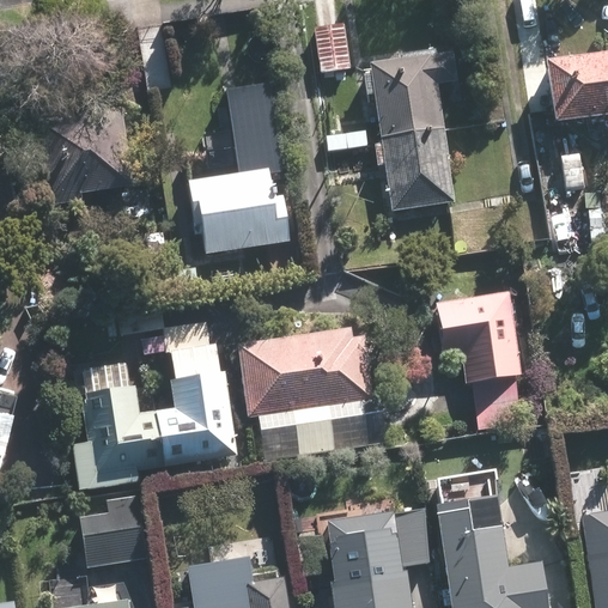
[(552,125),(606,115),(607,122),(607,52),(541,64),(552,125)]
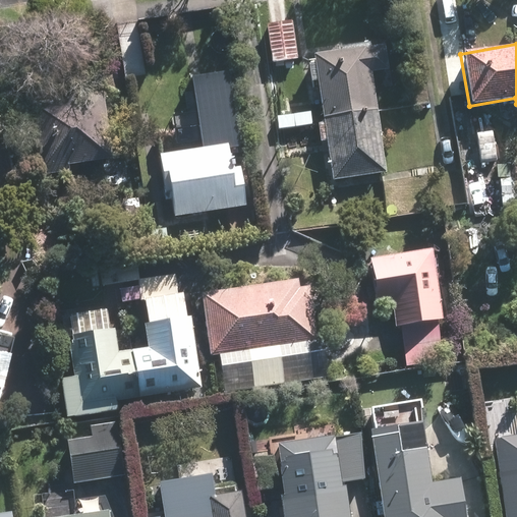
[(387,172),(370,71),(386,69),(383,47),(367,49),(367,45),(311,54),(333,181),(387,172)]
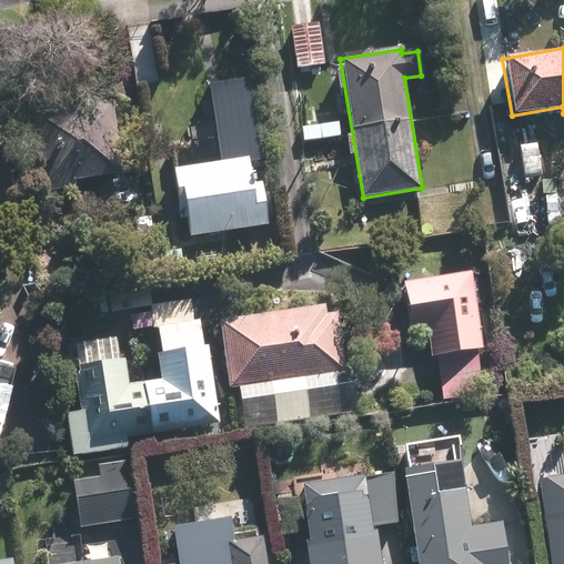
[(225,159),(175,165),(181,202),(187,202),(192,233),(273,221),(268,180),(258,181),(254,160),(268,158),(254,76),(213,81),(225,159)]
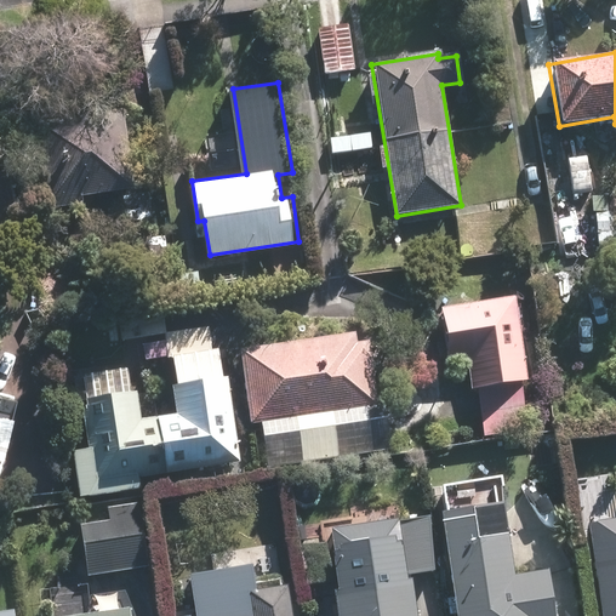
[(40,132),(50,200),(136,188),(126,120),(40,132)]
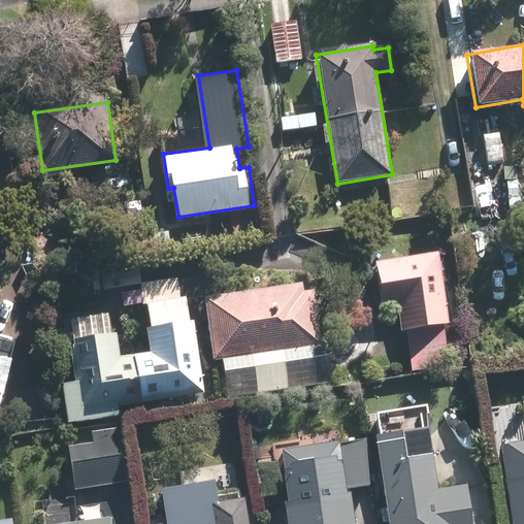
[(318,109),(281,115),(283,130),(320,125),(318,109)]
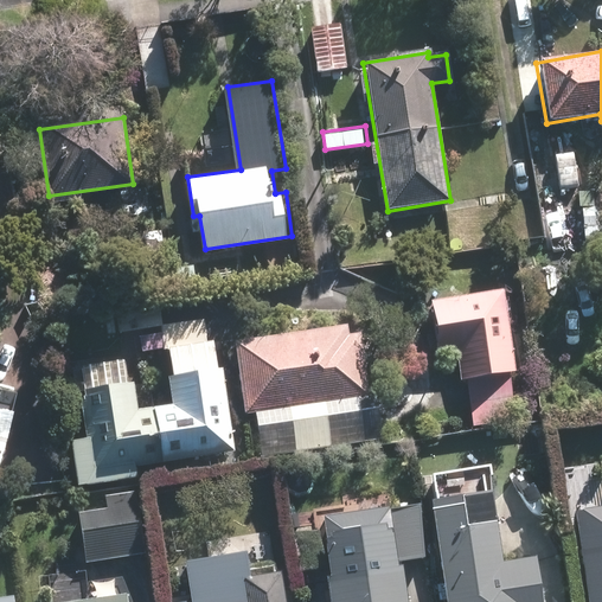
[(474,420),(518,414),(513,375),(520,373),(514,326),(524,326),(519,289),(427,301),(433,356),(453,353),(456,380),(469,379),(474,420)]
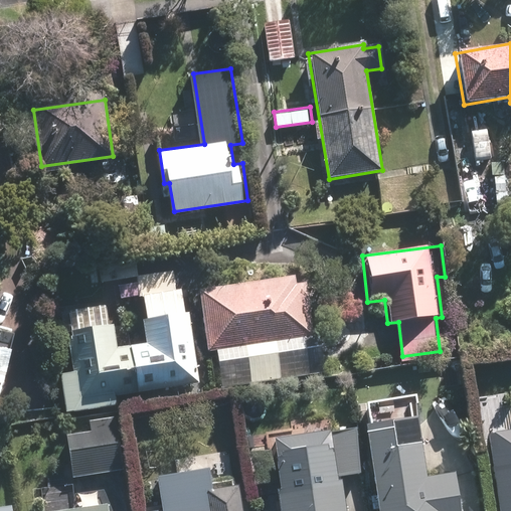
[(136,276),(140,297),(180,291),(176,269),(136,276)]
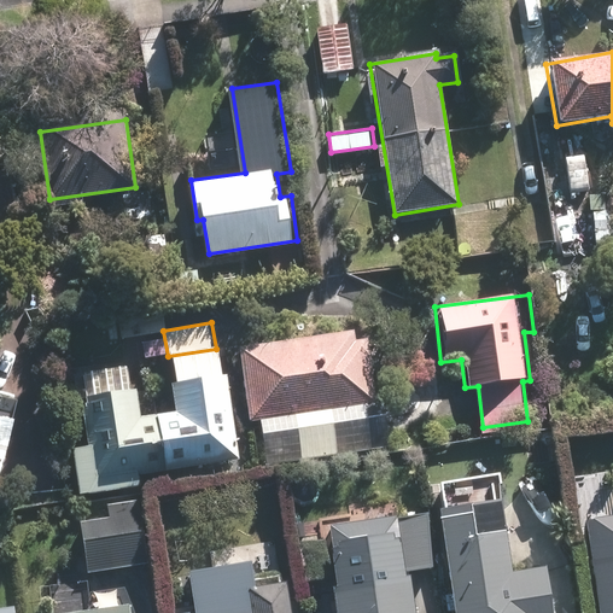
[(240,346),(247,419),(260,418),(375,404),(368,332),(240,346)]
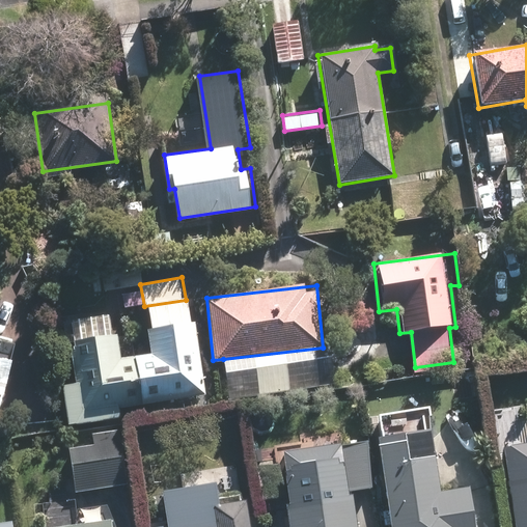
[(144,332),(148,358),(121,362),(117,340),(67,349),(79,417),(205,396),(194,323),(189,324),(186,300),(144,306),(148,331),(144,332)]
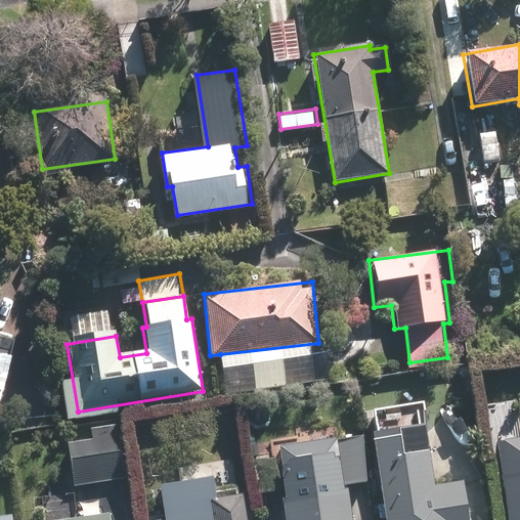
[(318,343),(220,354),(225,396),(333,384),(329,342),(318,343)]
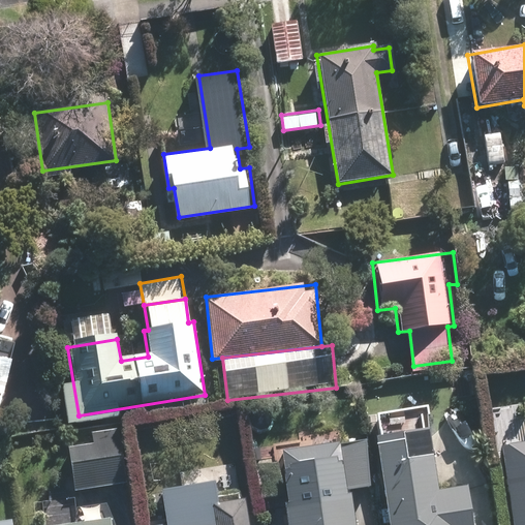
[(0,400),(1,401),(9,365),(0,362),(0,400)]
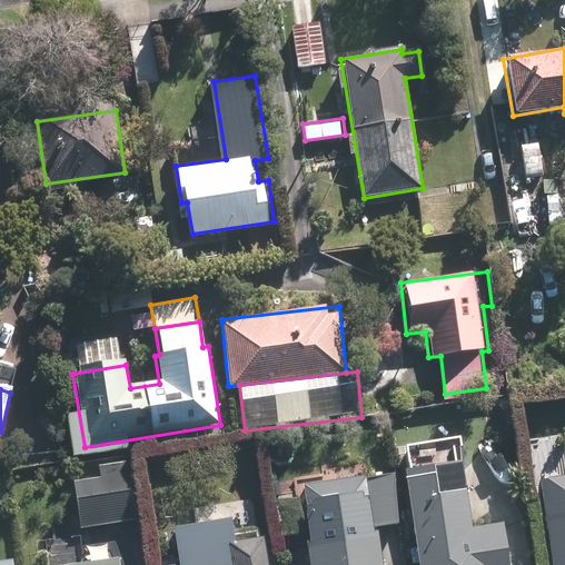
[(100,478),(77,482),(82,525),(141,516),(134,458),(98,463),(100,478)]
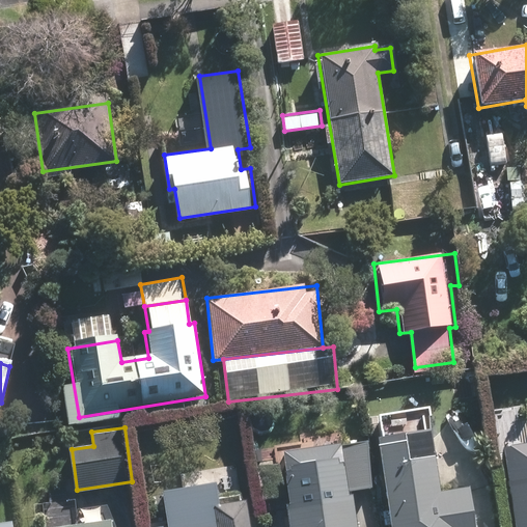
[(435,492),(425,433),(376,441),(388,526),(473,526),(468,487),(435,492)]
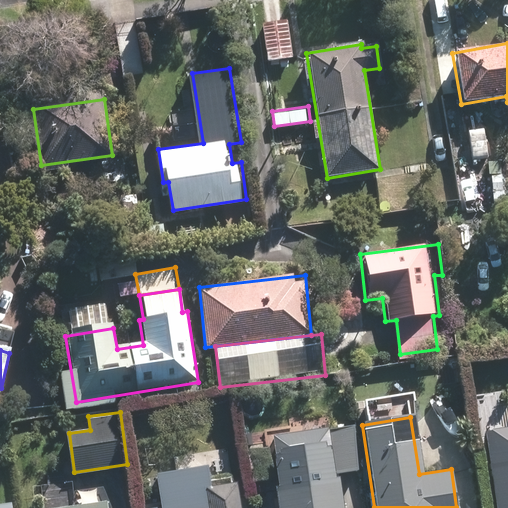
[(274,436),(276,452),(268,453),(276,507),(341,507),(336,473),(361,469),(354,424),(274,436)]
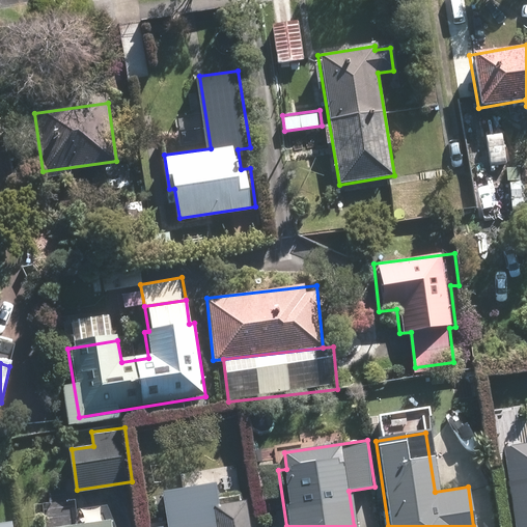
[(526,444),(502,447),(512,526),(526,526),(526,444)]
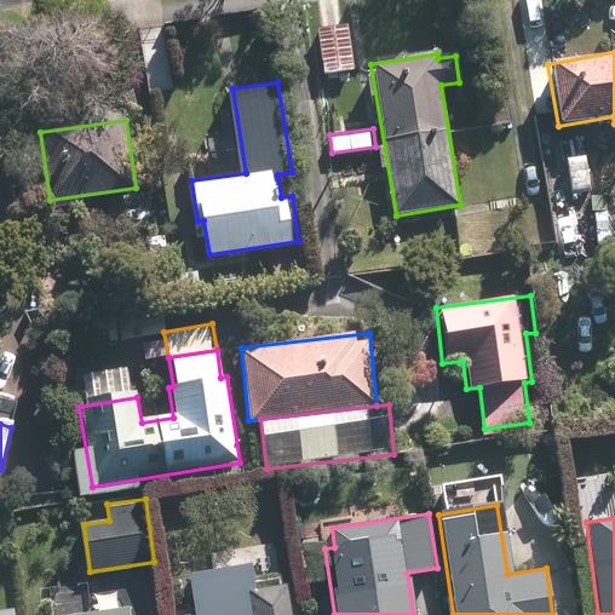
[(292,614),(288,585),(252,591),(248,568),(190,576),(196,613),(177,614),(292,614)]
